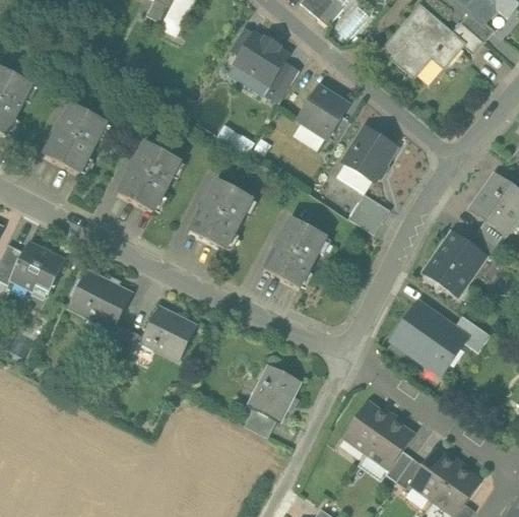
[(302,0),(300,2),(310,10),(318,0),(302,0)]
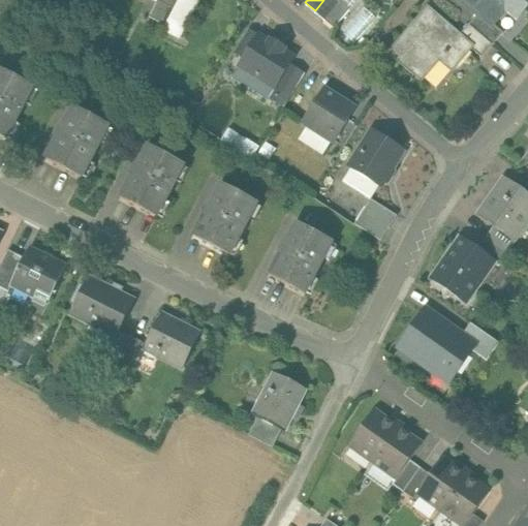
[(323,0),(315,10),(324,19),(340,0),(323,0)]
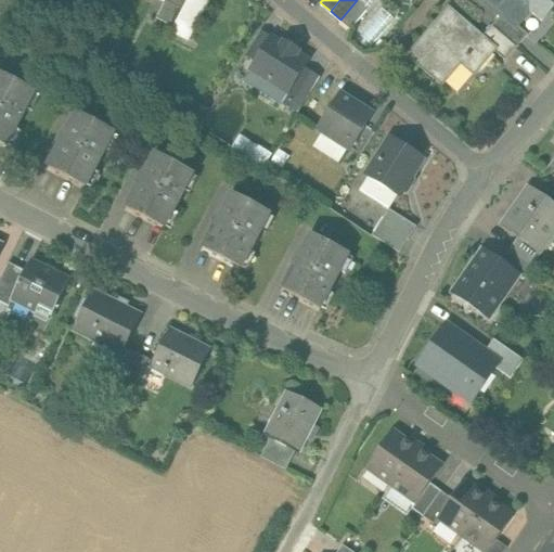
[(357,0),(340,20),(350,27),(366,9),(357,0)]
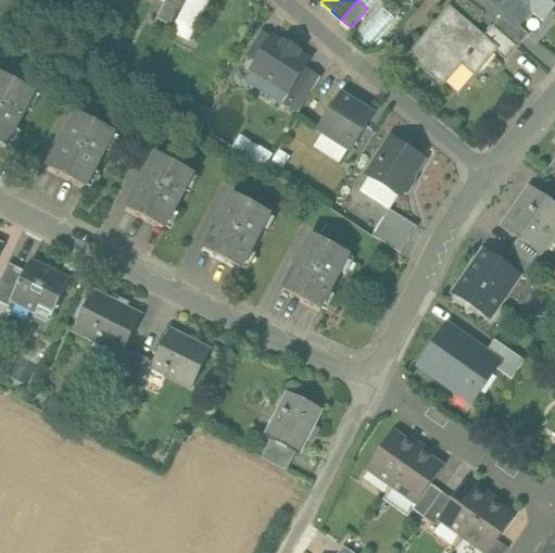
[(490,0),(503,11),(515,21),(516,20),(528,4),(527,3),(529,0),(533,0),(541,0),(550,8),(554,0),(490,0)]
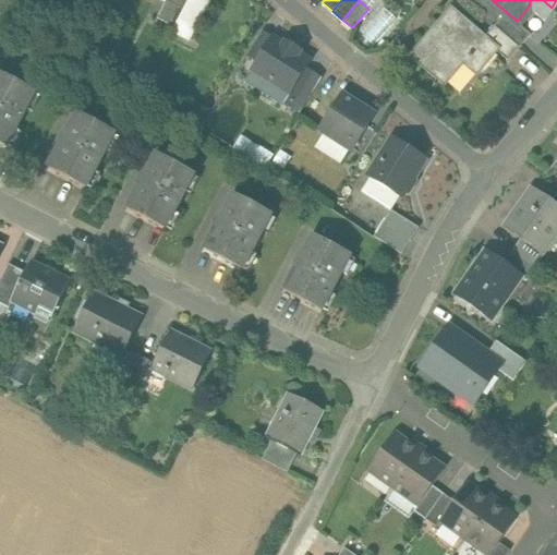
[(450,7),(411,52),(444,82),(467,55),(480,67),(496,48),(497,46),(484,35),(450,7)]
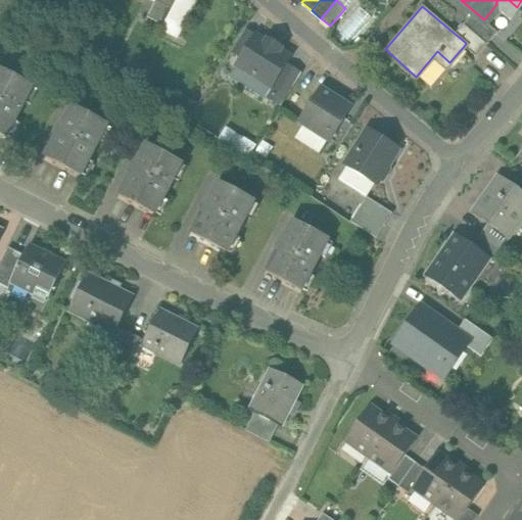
[(484,19),(473,10),(463,22),(486,42),(497,29),(485,18),(484,19)]
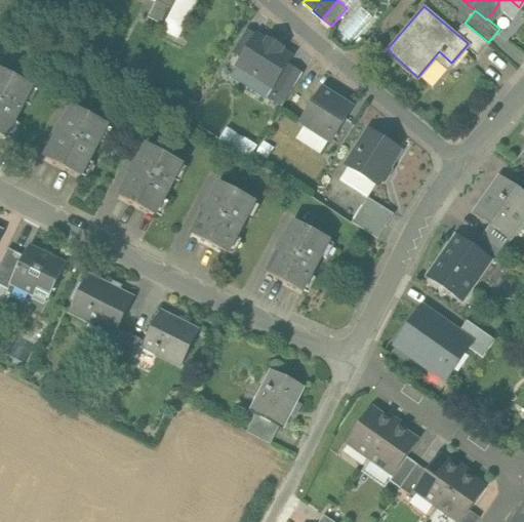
[(488,42),(465,23),(455,33),(468,43),(467,45),(478,54),(488,42)]
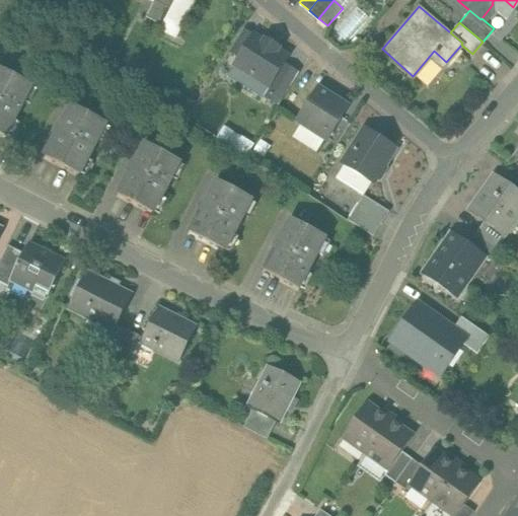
[(252,33),(241,27),(229,48),(239,55),(252,33)]
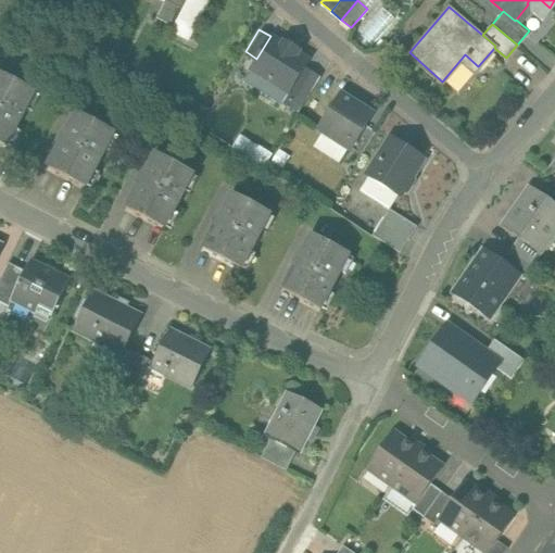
[(284,39),(282,41),(272,35),(270,36),(256,59),(251,67),(288,90),(303,66),(308,58),(298,51),(299,49),(284,39)]
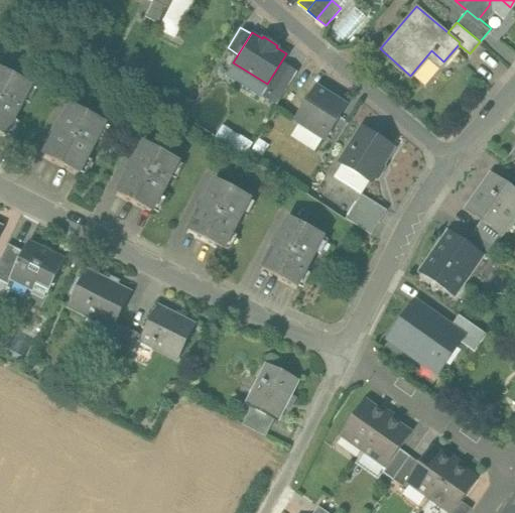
[(267,84),(262,92),(277,102),(296,71),(281,61),(267,84)]
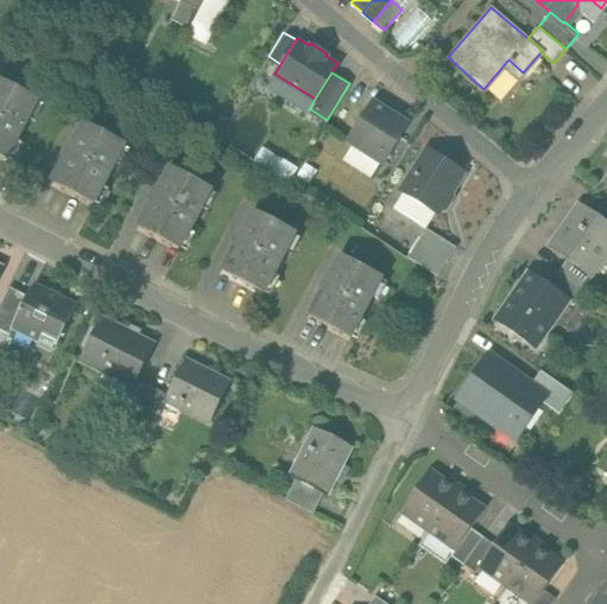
[(38,97),(0,78),(0,153),(7,157),(38,97)]
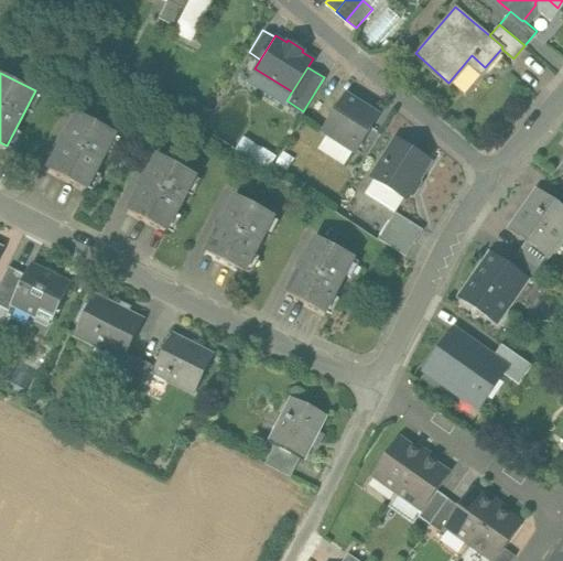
[(377,112),(346,93),(323,129),(355,149),(377,112)]
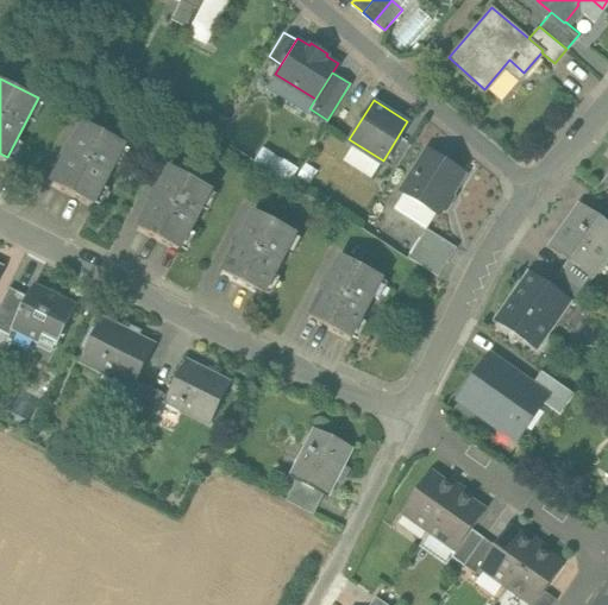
[(124,143),(83,123),(71,145),(69,144),(63,156),(66,157),(54,181),(93,201),(124,143)]
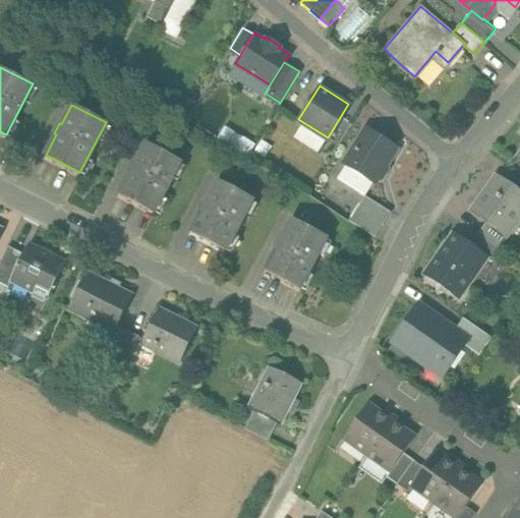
[(395,146),(367,128),(337,176),(364,193),(376,175),(381,174),(385,168),(384,163),(395,146)]
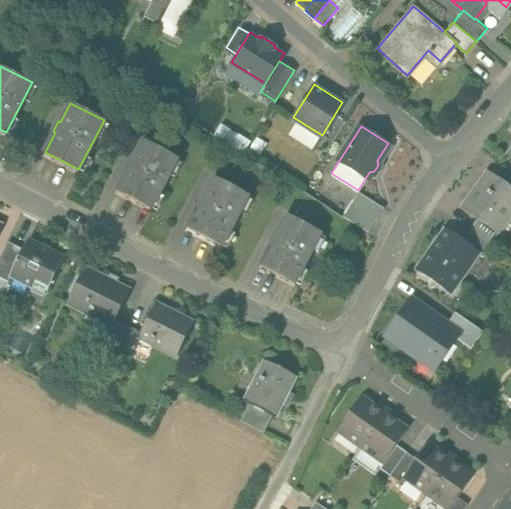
[(178,157),(144,140),(134,159),(132,158),(126,168),(128,169),(118,190),(152,207),(178,157)]
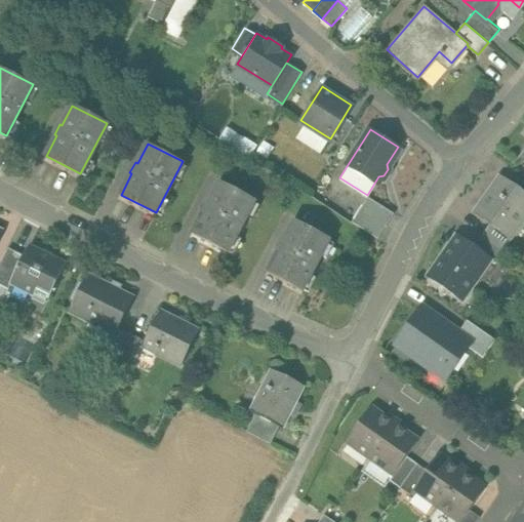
[(523,195),(523,192),(499,175),(474,211),(488,222),(508,235),(510,233),(506,231),(519,212),(521,213),(522,211),(516,207),(523,195)]
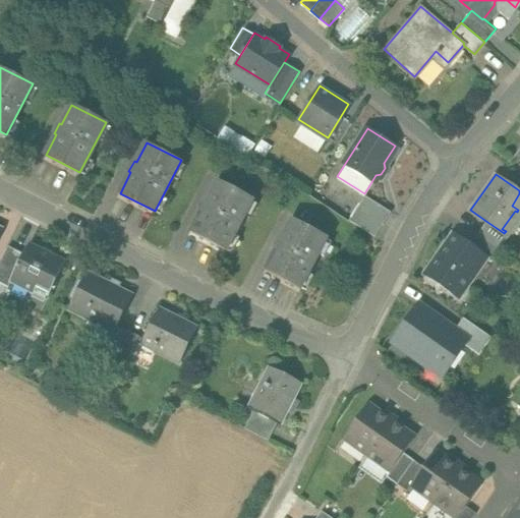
[(252,197),(219,180),(208,199),(206,198),(200,210),(203,211),(191,231),(226,248),(252,197)]
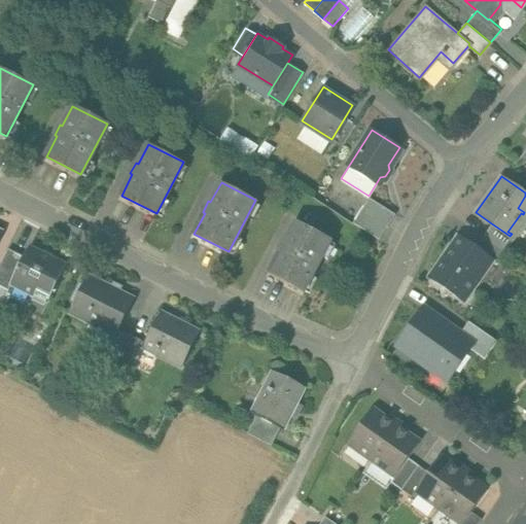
[(369,196),(352,221),(379,238),(394,212),(369,196)]
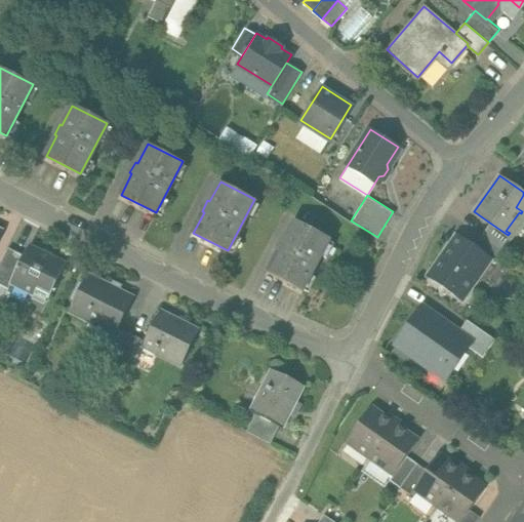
[(330,239),(295,221),(284,241),(282,240),(276,250),(279,251),(268,272),(303,290),(330,239)]
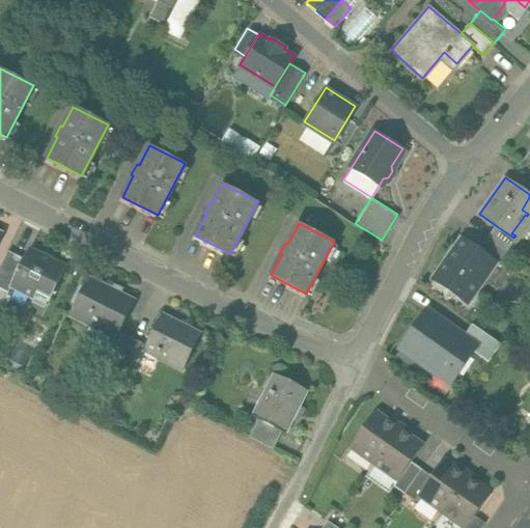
[(513,238),(494,224),(485,235),(508,251),(517,240),(513,238)]
